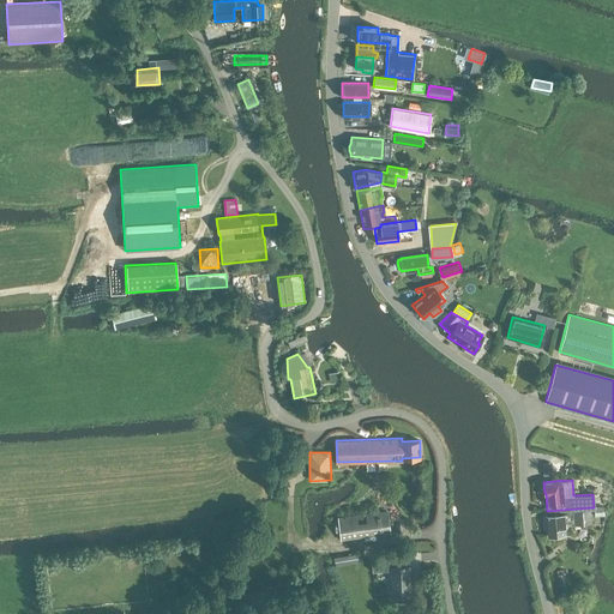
[(591,523),(590,510),(573,511),(575,524),(591,523)]
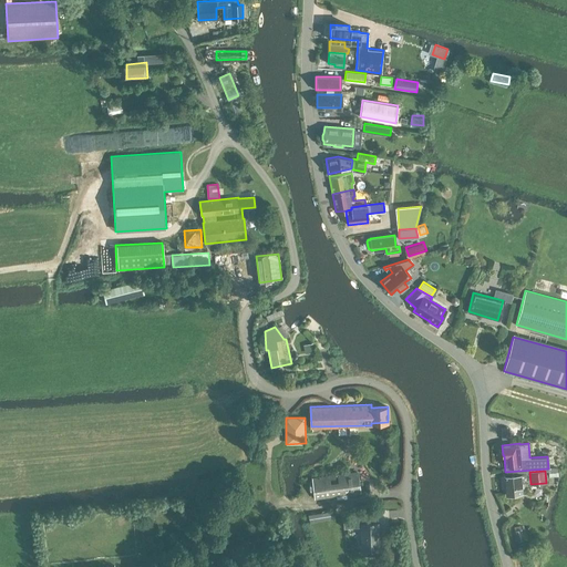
[(316,497),(359,492),(357,473),(312,478),(316,497)]
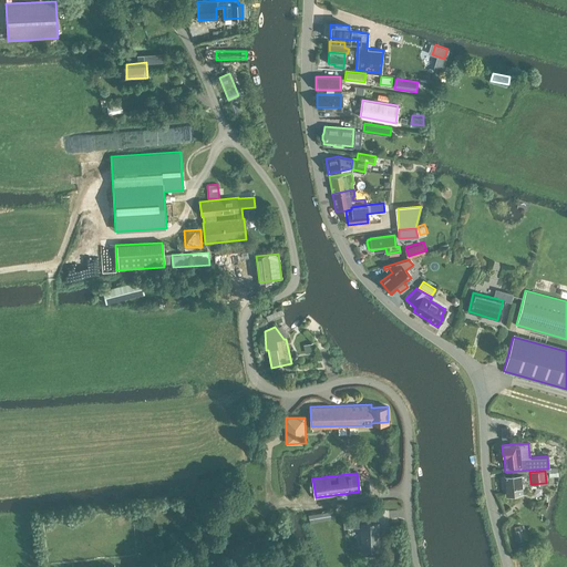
[(521,482),(527,482),(527,473),(504,475),(506,494),(522,492),(521,482)]
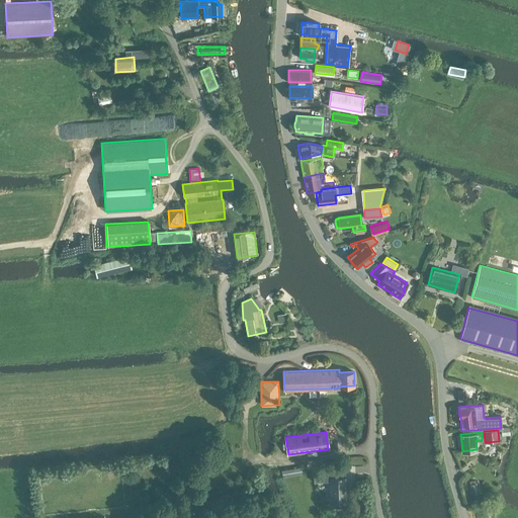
[(283,477),(304,475),(303,467),(282,470),(283,477)]
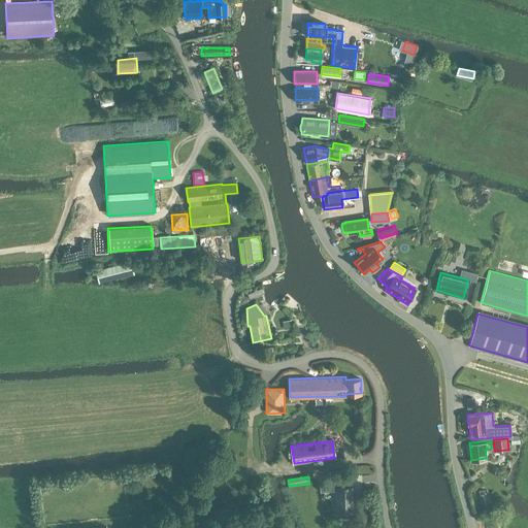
[(327,482),(319,483),(320,491),(335,491),(336,512),(337,512),(337,515),(339,517),(344,517),(347,515),(347,512),(353,512),(352,476),(328,477),(328,482),(327,482)]
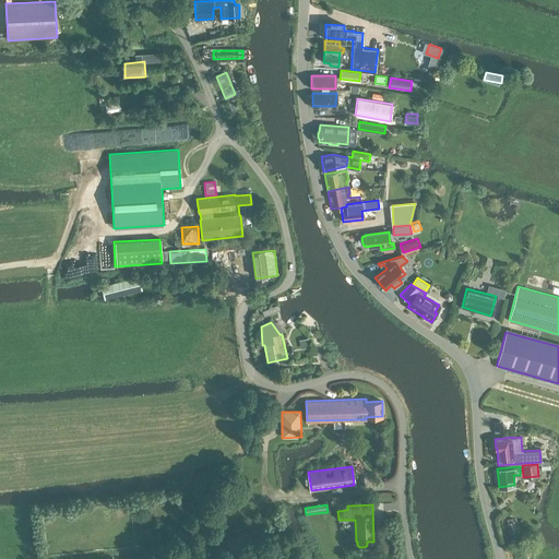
[(513,533),(516,532),(513,522),(508,524),(507,524),(510,534),(513,533)]
